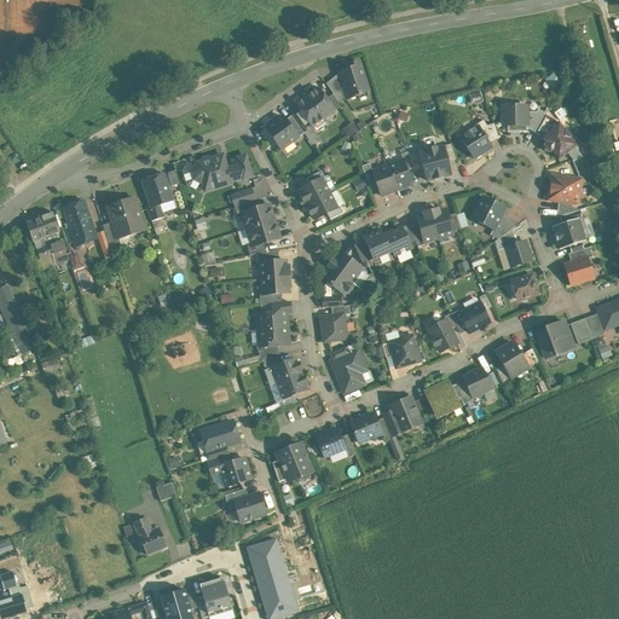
[(359,63),(348,67),(350,69),(340,73),(345,90),(342,90),(345,97),(346,99),(357,96),(357,94),(368,91),(359,63)]
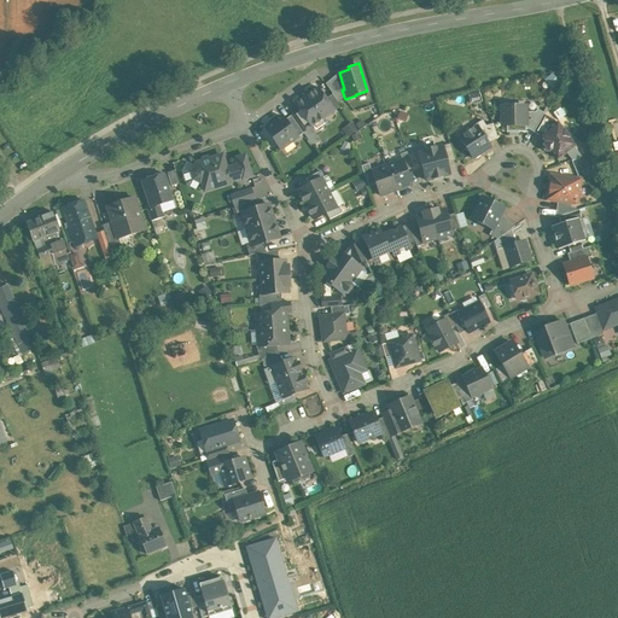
[(339,73),(326,85),(333,94),(332,94),(338,103),(344,97),(342,89),(344,89),(339,73)]
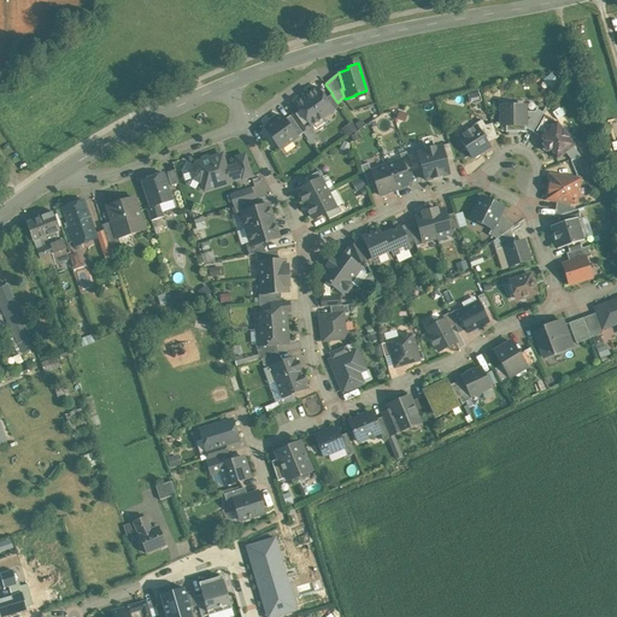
[(318,87),(294,104),(298,110),(311,127),(311,128),(334,111),(325,99),(318,87)]
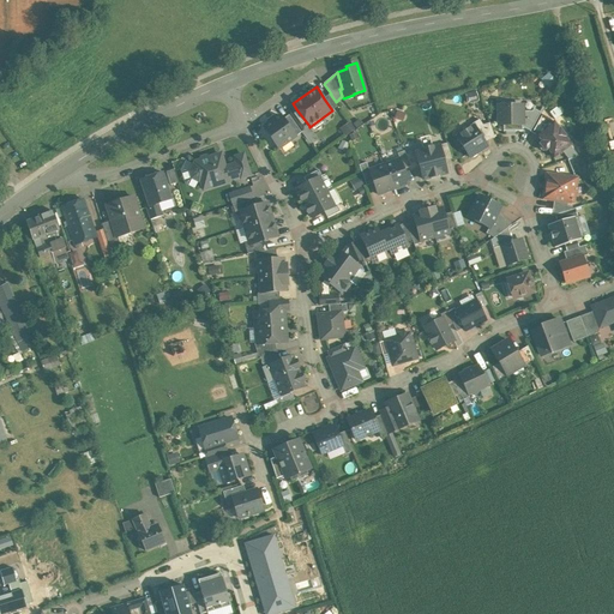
[(336,102),(330,94),(324,98),(332,110),(338,106),(336,102)]
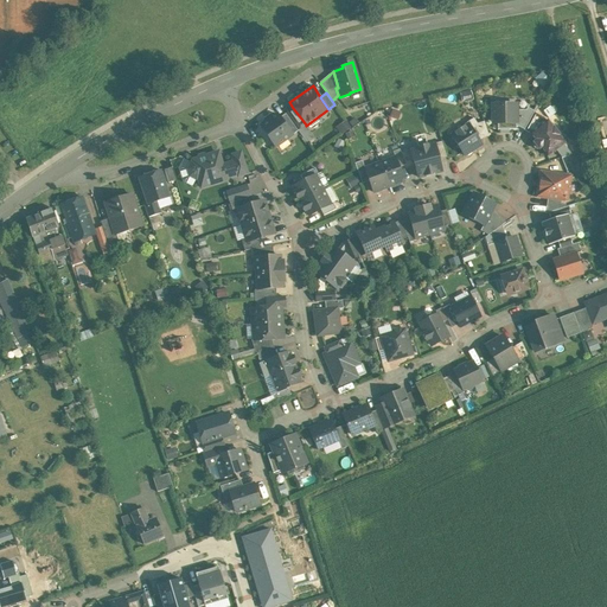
[(516,110),(516,106),(493,106),(493,123),(498,123),(498,131),(517,131),(516,110)]
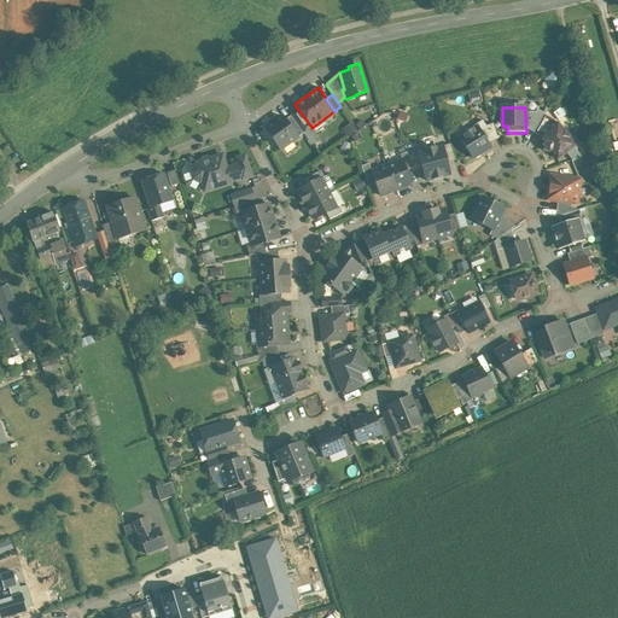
[(312,127),(298,110),(292,114),(305,132),(312,127)]
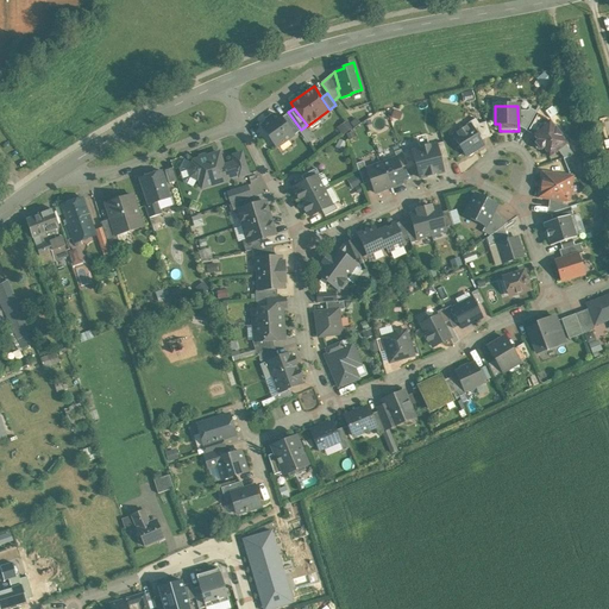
[(528,111),(518,111),(519,127),(520,127),(526,131),(537,113),(537,112),(529,108),(528,111)]
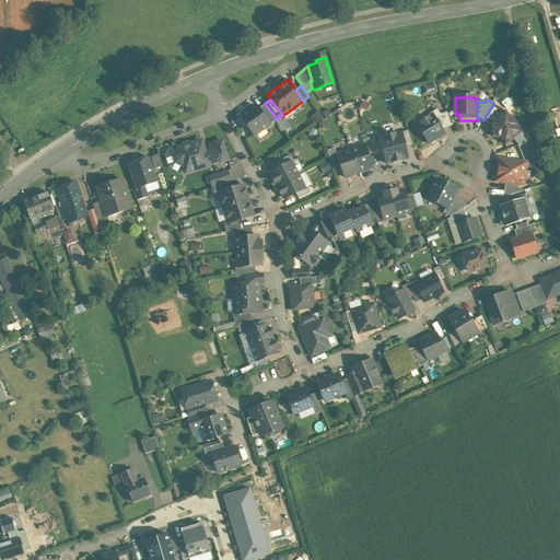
[(502,109),(493,104),(483,120),(490,124),(504,113),(502,109)]
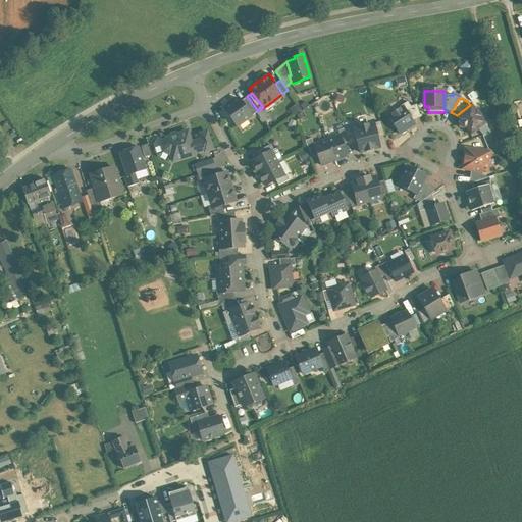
[(241,101),(239,98),(235,101),(232,99),(228,103),(229,104),(224,108),(238,126),(251,116),(241,101)]
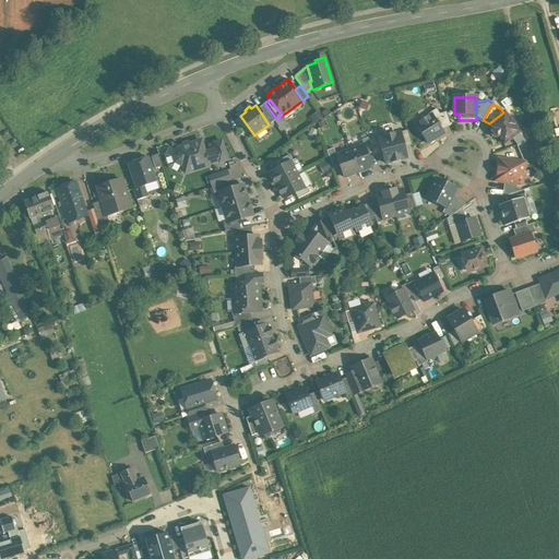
[(274,120),(263,105),(258,108),(269,125),(274,120)]
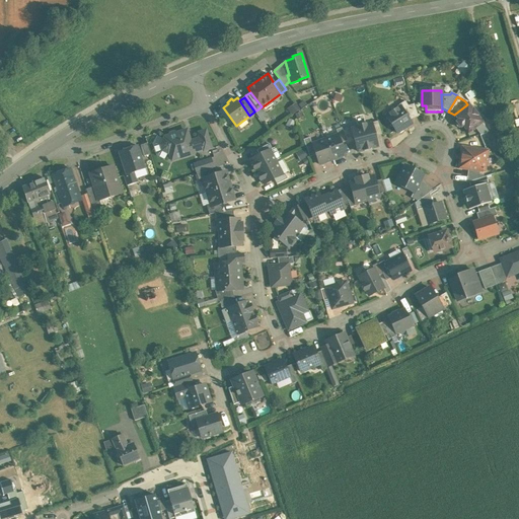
[(414,104),(409,105),(405,101),(399,104),(400,106),(410,120),(412,119),(418,117),(414,104)]
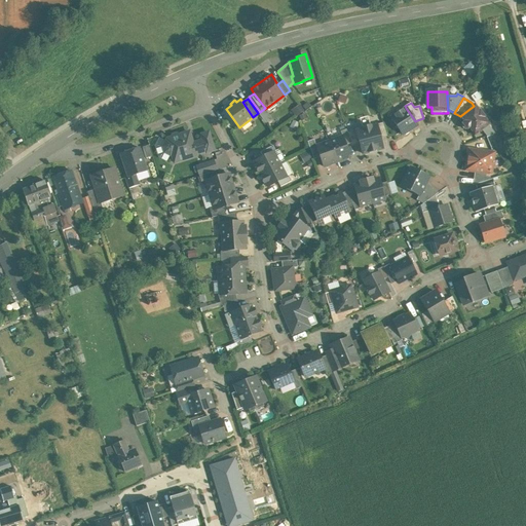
[(476,106),(475,105),(474,106),(460,116),(460,117),(461,117),(464,122),(463,123),(467,128),(468,127),(474,134),(475,135),(475,134),(488,124),(489,123),(488,122),(484,117),(480,111),(476,106)]
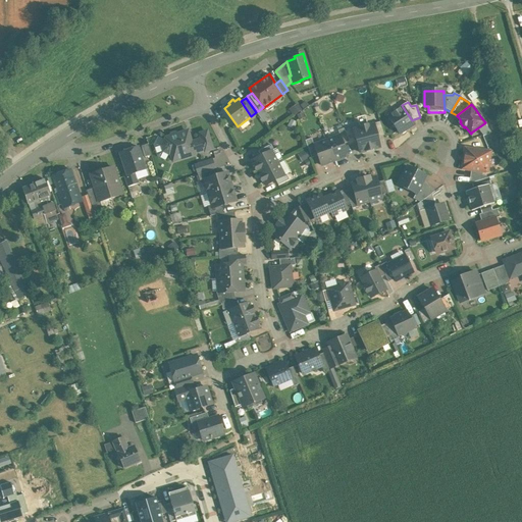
[(412,120),(403,107),(388,116),(400,135),(414,124),(412,120)]
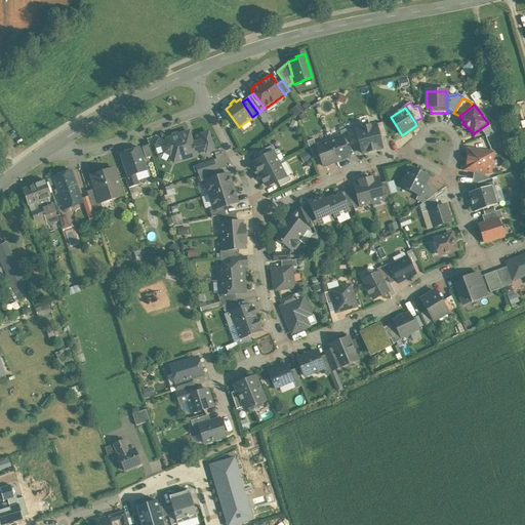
[(387,136),(382,123),(375,124),(375,125),(379,138),(387,136)]
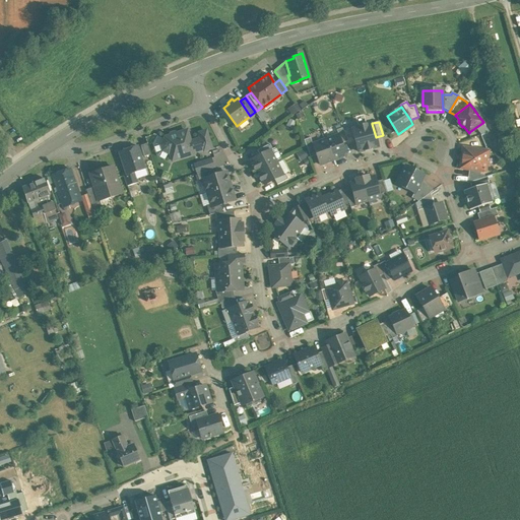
[(372,124),(367,126),(366,125),(359,127),(359,128),(352,129),(355,142),(359,152),(378,146),(376,137),(372,124)]
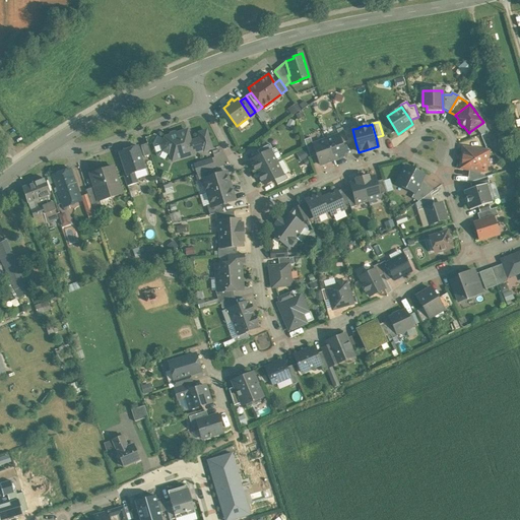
[(342,128),(337,130),(338,135),(341,143),(347,141),(343,131),(342,128)]
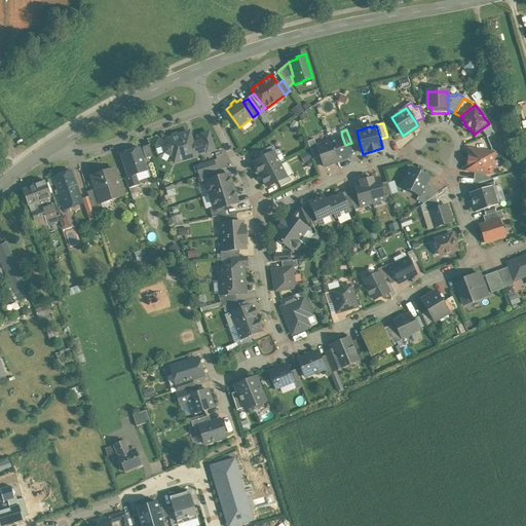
[(357,129),(347,133),(351,143),(352,146),(360,144),(357,130),(357,129)]
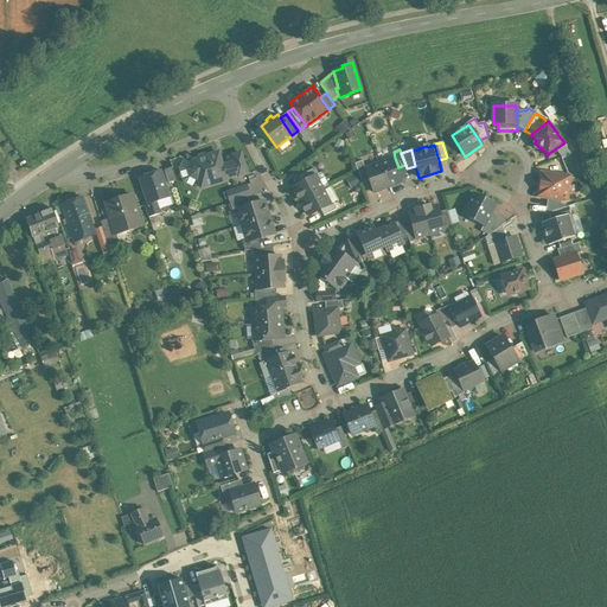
[(218,152),(206,157),(204,154),(199,155),(198,159),(192,160),(193,163),(192,163),(189,170),(191,176),(197,179),(198,178),(200,187),(228,179),(227,178),(237,174),(234,163),(223,166),(218,152)]
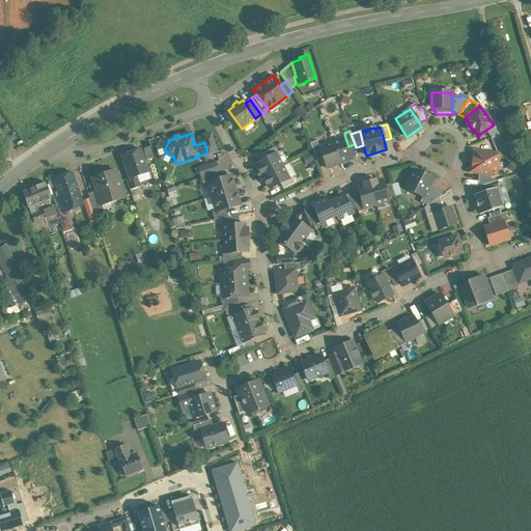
[(211,134),(203,136),(204,142),(207,152),(208,154),(216,151),(211,134)]
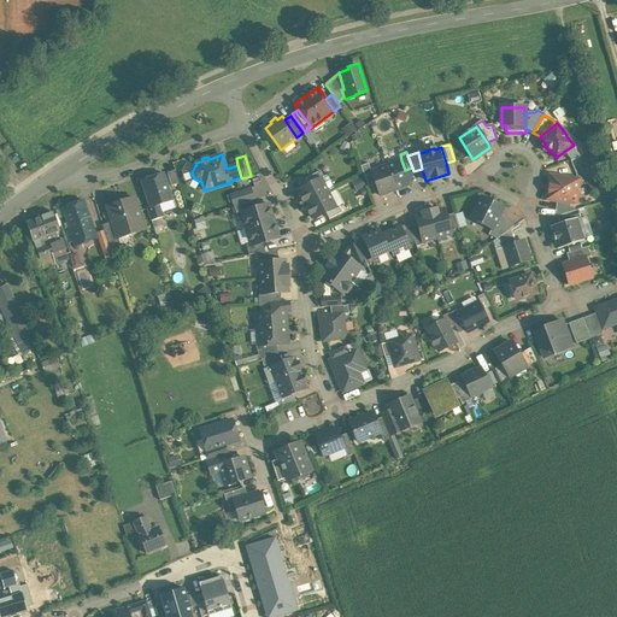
[(401,160),(387,166),(395,191),(411,184),(405,170),(401,160)]
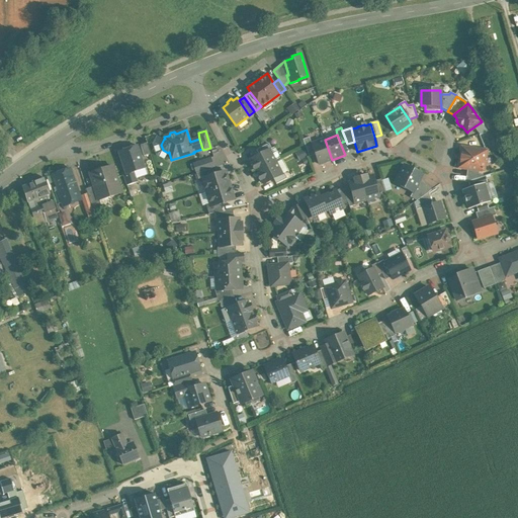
[(312,144),(309,138),(303,140),(310,157),(315,155),(312,144)]
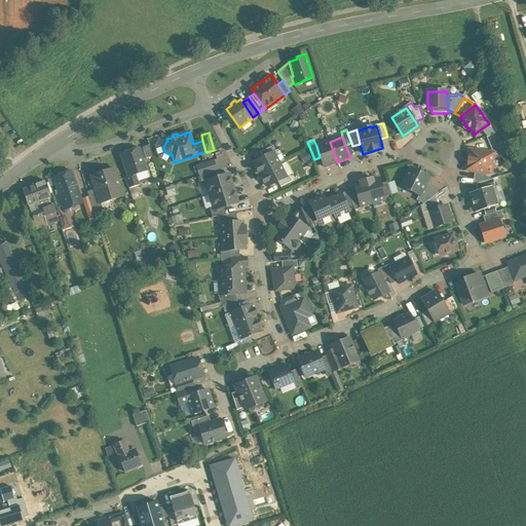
[(316,146),(320,157),(324,166),(337,162),(330,142),(316,146)]
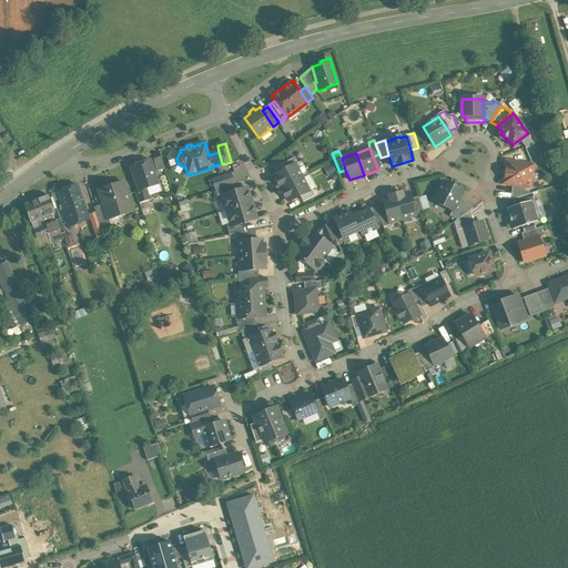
[(161,156),(154,159),(158,171),(164,169),(161,156)]
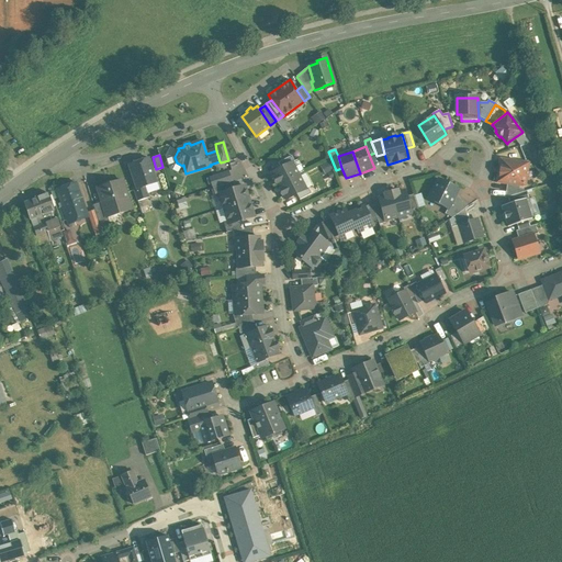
[(292,156),(278,163),(281,168),(292,163),(294,161),(292,156)]
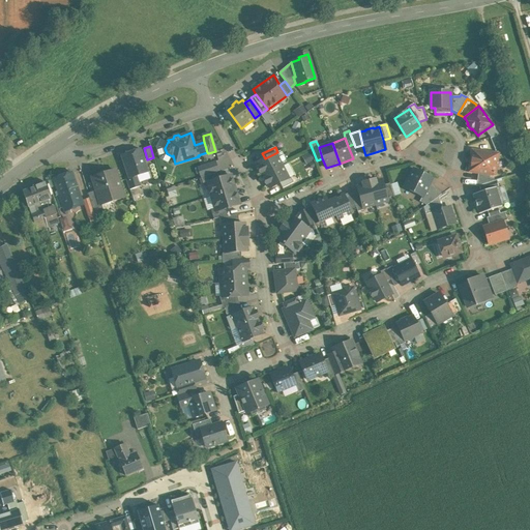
[(140,149),(122,155),(128,176),(125,176),(129,189),(141,186),(137,175),(148,172),(140,149)]
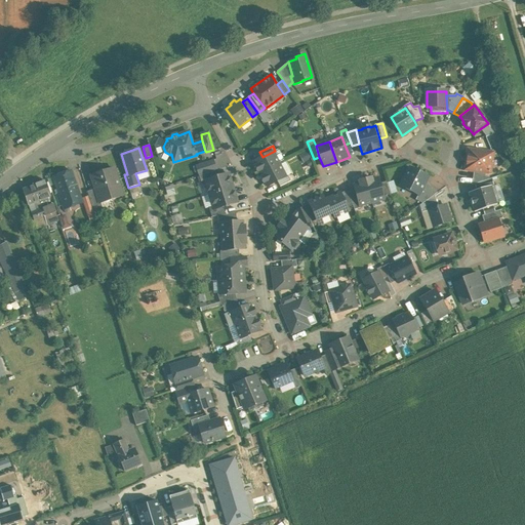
[(492,153),(469,150),(466,170),(474,171),(486,172),(487,173),(490,172),(492,153)]
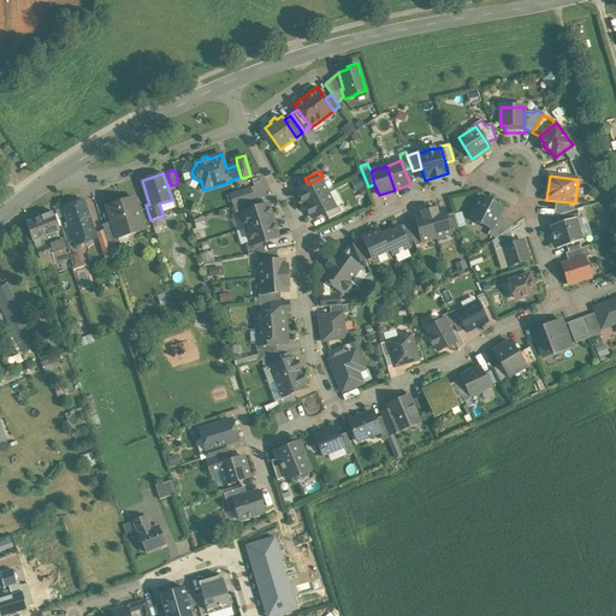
[(308,184),(298,190),(301,195),(300,196),(302,201),(304,200),(306,205),(327,193),(320,178),(308,184)]
